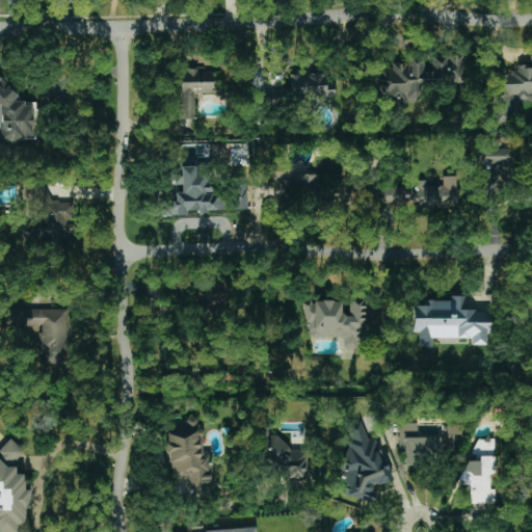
[(380,103),(421,103),(421,86),(464,85),(463,57),(407,58),(408,63),(391,63),(391,70),(379,70),(380,103)]
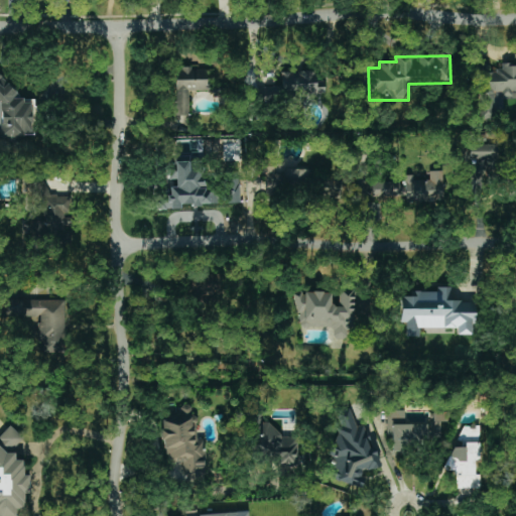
[(480,120),(503,120),(503,98),(515,97),(515,66),(501,66),(501,72),(481,72),(480,120)]
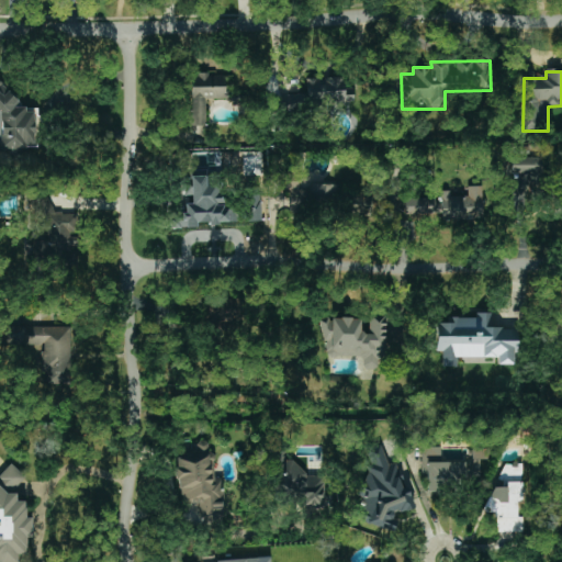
[(225,99),(225,75),(190,75),(191,126),(206,125),(206,99),(225,99)]
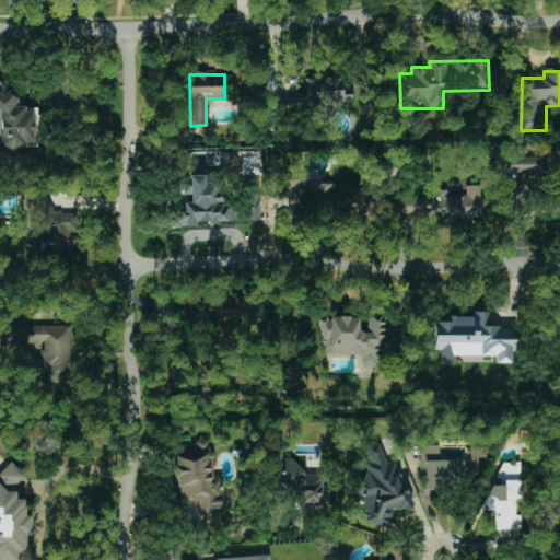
[(304,78),(304,94),(280,95),(281,109),(302,109),(302,103),(353,102),(352,89),(343,89),(342,77),(304,78)]
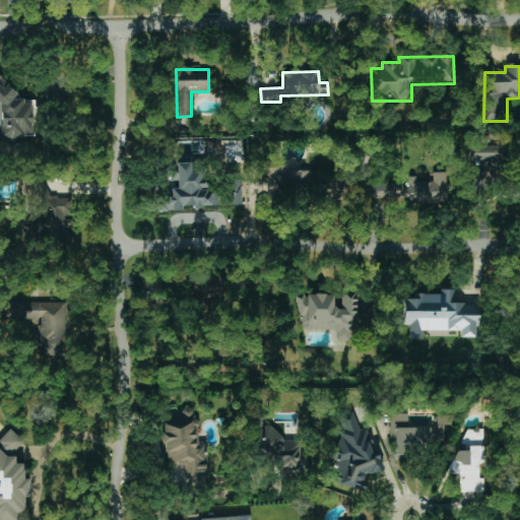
[(0,136),(33,136),(31,100),(17,101),(17,89),(3,89),(3,73),(0,72),(0,136)]
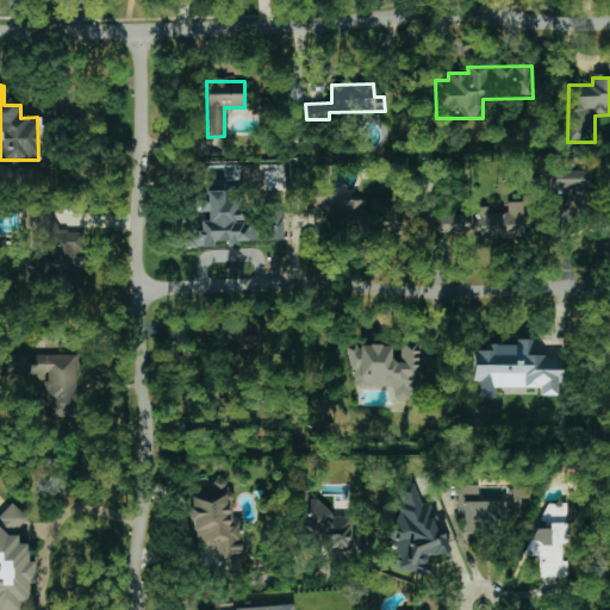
[(589,190),(589,172),(551,170),(551,188),(589,190)]
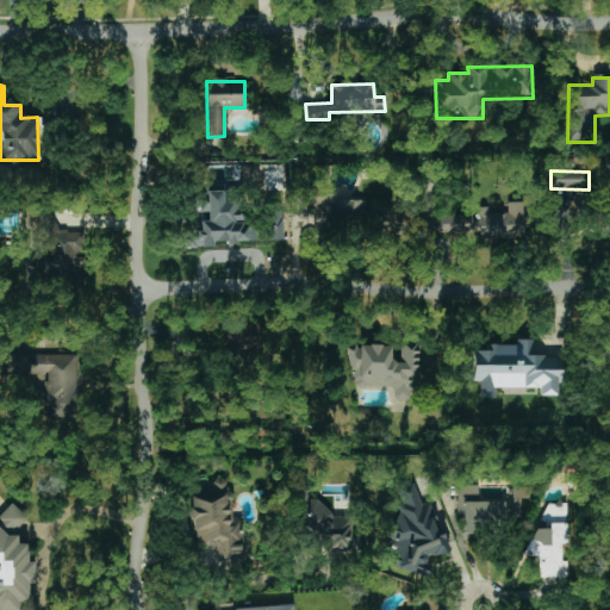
[(256,241),(255,226),(240,228),(240,198),(230,198),(230,191),(205,192),(205,212),(209,212),(209,221),(200,222),(201,234),(187,234),(187,247),(212,247),(212,242),(256,241)]
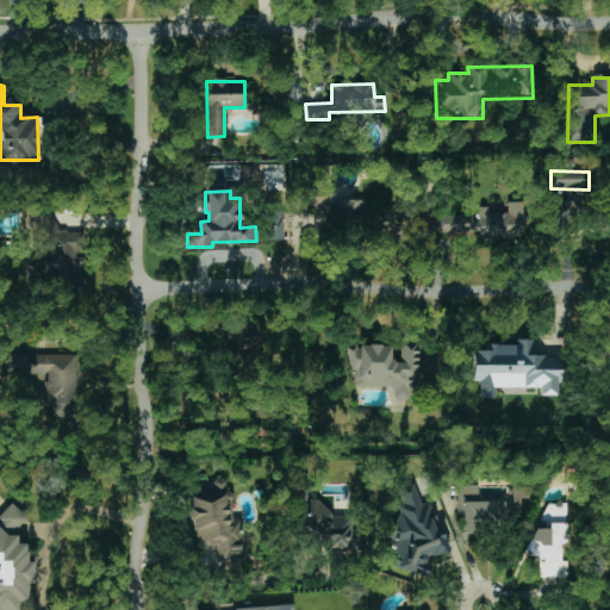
[(368,199),(325,198),(325,192),(309,191),(309,206),(315,206),(313,226),(367,229),(368,199)]
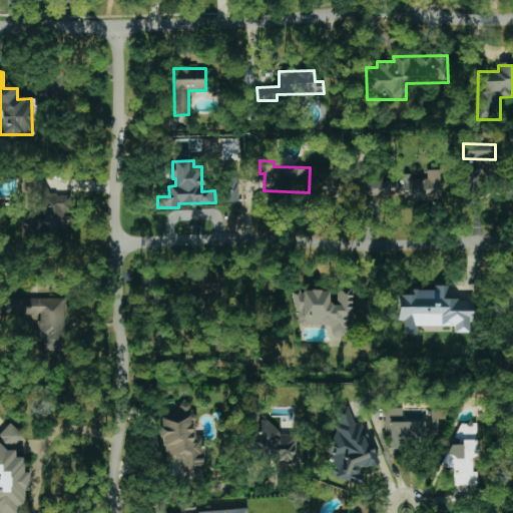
[(370,181),(370,196),(403,196),(403,200),(441,199),(440,169),(427,170),(427,179),(411,179),(411,174),(402,174),(402,180),(370,181)]
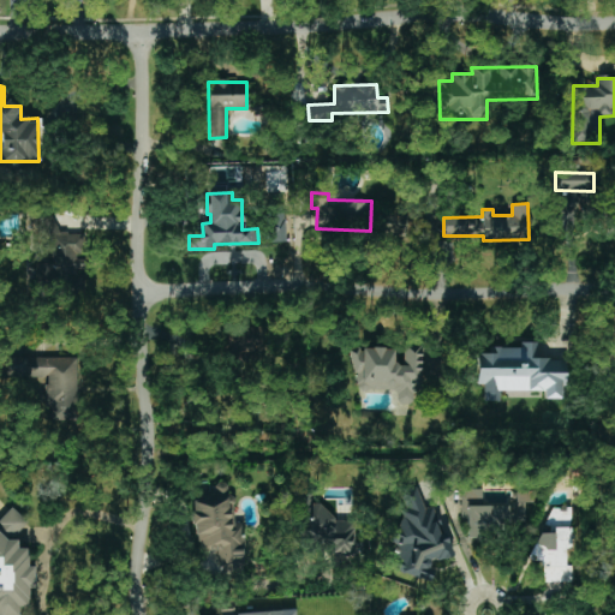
[(382,236),(407,236),(408,212),(383,210),(382,236)]
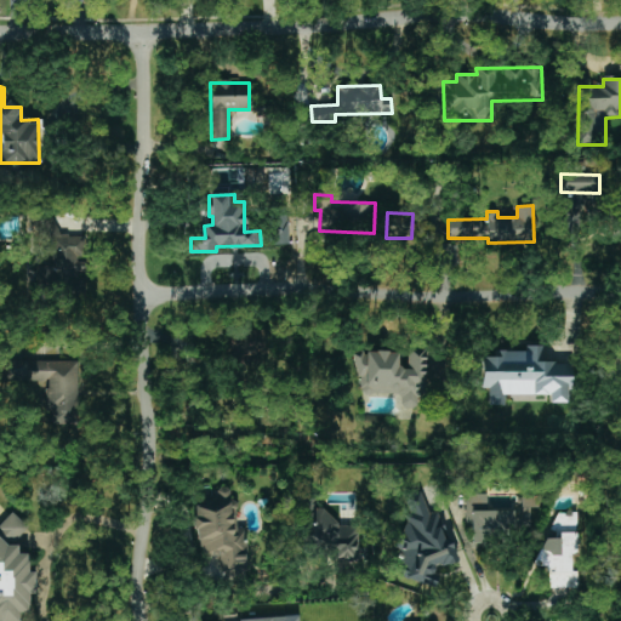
[(84,238),(58,234),(53,214),(36,218),(35,222),(40,240),(51,241),(57,266),(56,274),(57,281),(77,284),(81,284),(83,275),(84,272),(85,262),(85,256),(86,245),(84,238)]
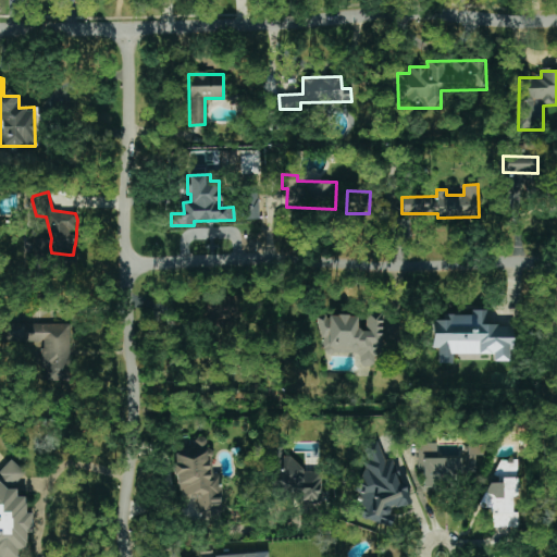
[(258,219),(258,192),(240,193),(240,220),(258,219)]
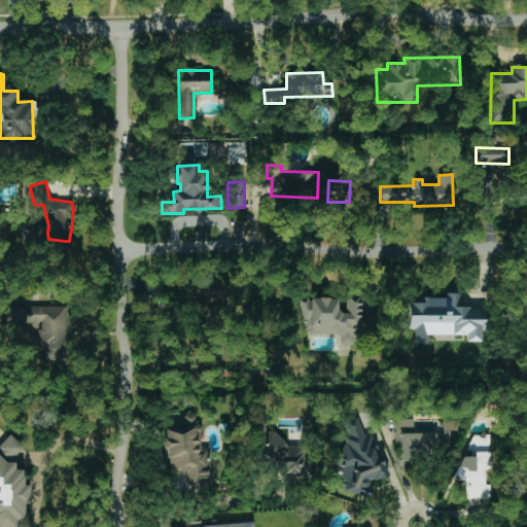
[(224,280),(195,281),(196,302),(225,301),(224,280)]
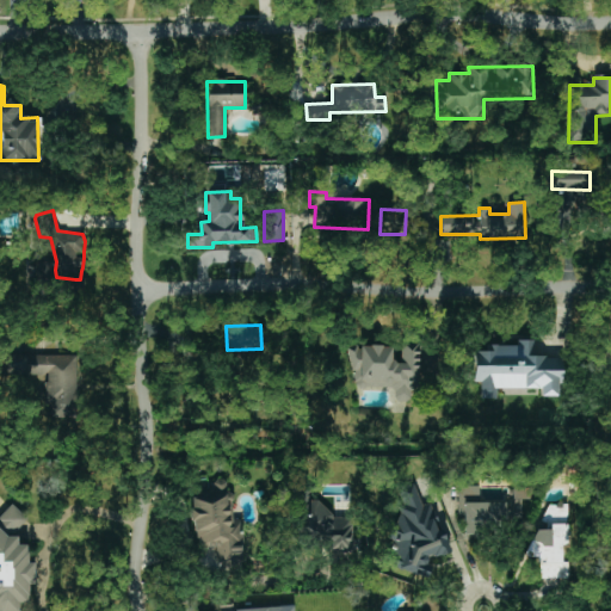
[(497,389),(541,389),(541,396),(561,396),(561,357),(536,357),(536,340),(517,340),(517,346),(487,345),(487,351),(474,351),(474,382),(481,382),(481,399),(497,399),(497,389)]
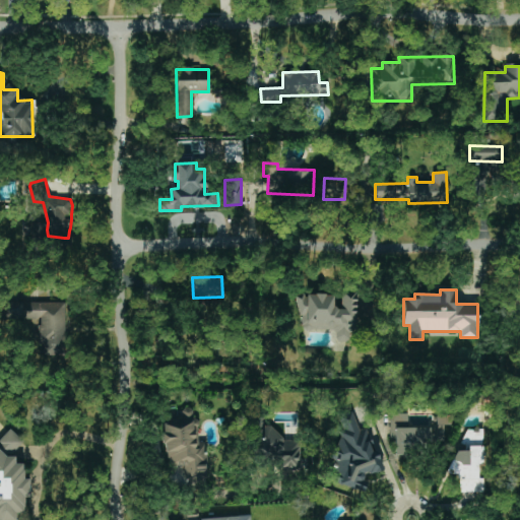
[(356,293),(341,291),(340,308),(333,308),(333,295),(300,294),(299,329),(335,330),(334,341),(355,342),(356,293)]
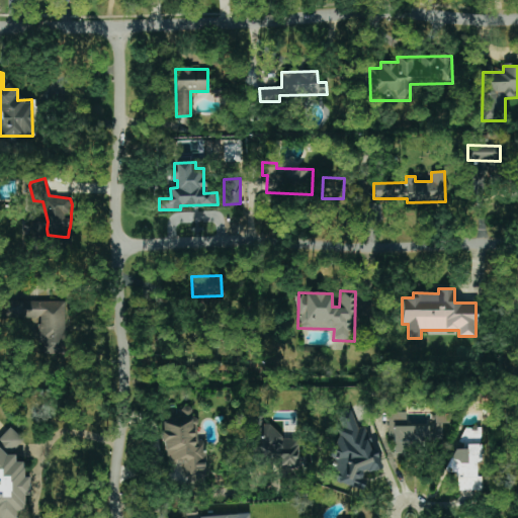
[(66,301),(25,300),(25,318),(39,319),(38,354),(65,354),(66,301)]
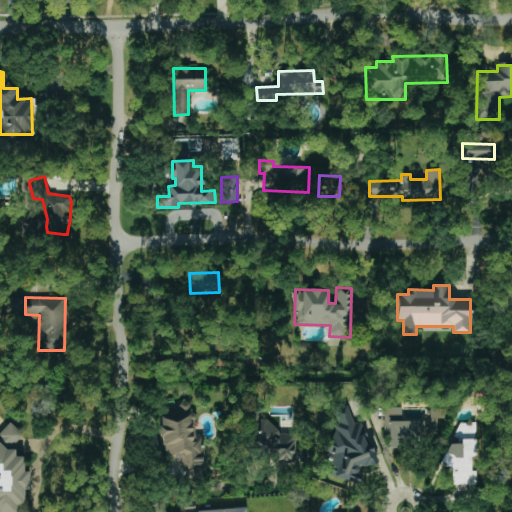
[(402,407),(384,407),(384,433),(389,433),(389,446),(409,446),(409,436),(425,436),(425,434),(437,435),(437,418),(446,418),(446,409),(430,409),(430,421),(402,420),(402,407)]
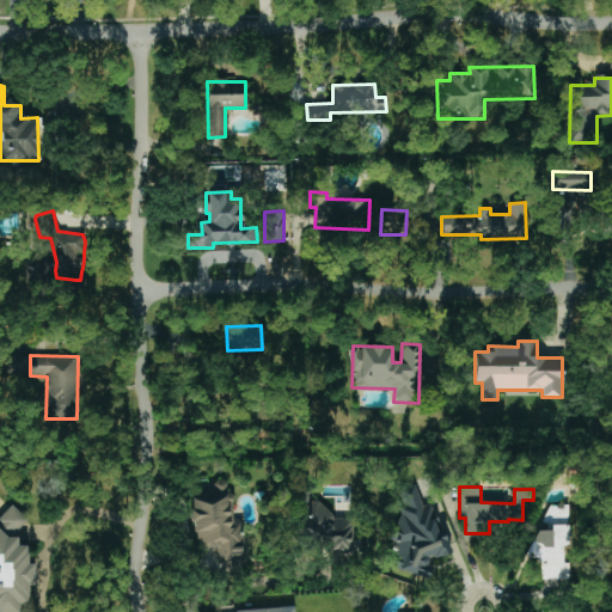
[(219,548),(219,571),(242,571),(242,542),(242,521),(233,521),(233,490),(194,490),(194,548),(219,548)]
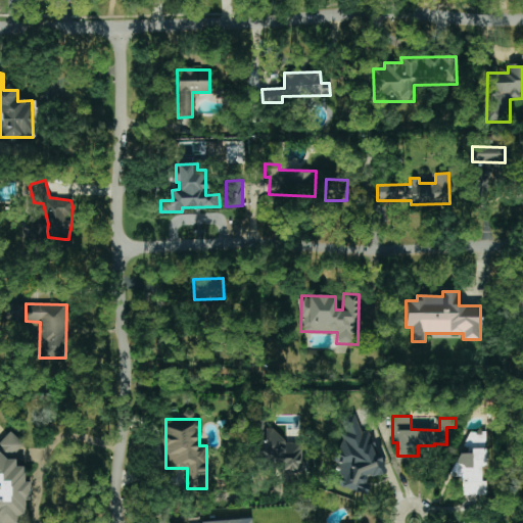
[(371,433),(362,430),(358,419),(357,419),(346,422),(336,460),(329,484),(362,493),(367,475),(373,477),(385,473),(371,433)]
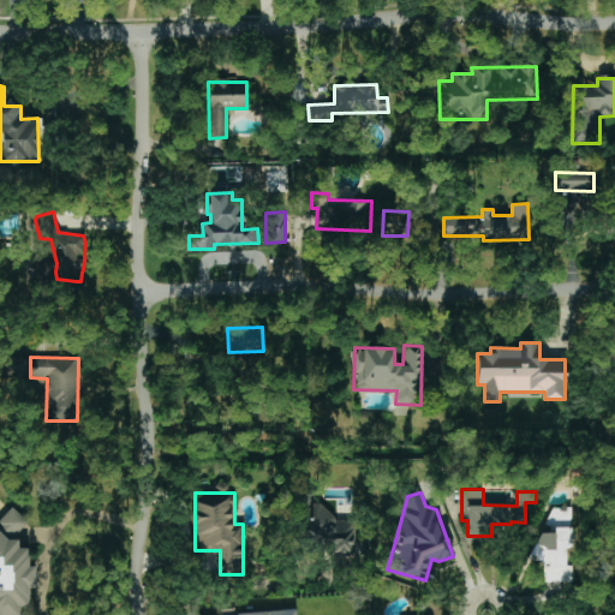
[(333,520),(334,507),(305,506),(304,538),(317,538),(316,548),(328,549),(328,553),(354,554),(356,521),(333,520)]
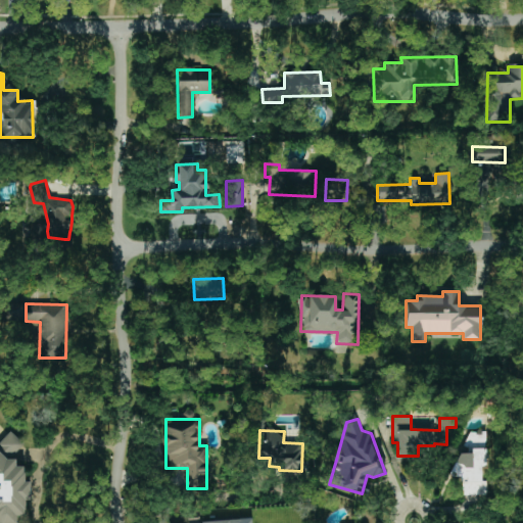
[(487,494),(487,481),(484,481),(483,431),(467,431),(467,453),(454,454),(454,476),(462,476),(462,494),(487,494)]
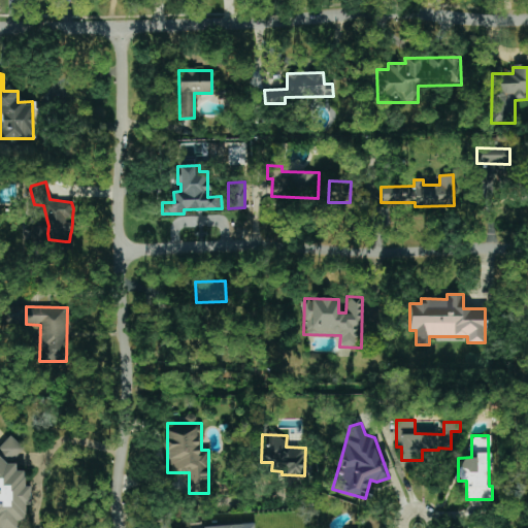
[(23,448),(10,436),(0,447),(0,453),(9,462),(23,448)]
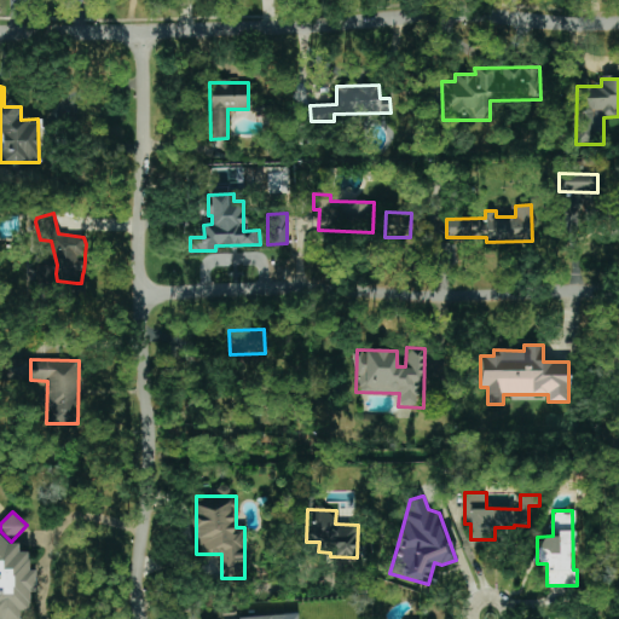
[(0,618),(18,618),(18,612),(29,611),(28,596),(35,589),(34,572),(29,568),(27,551),(18,553),(17,542),(6,543),(0,536),(0,618)]
